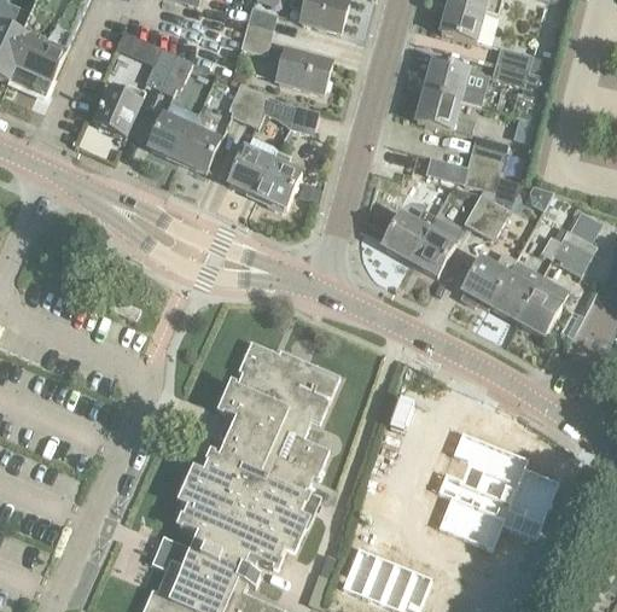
[(348,4),(335,0),(290,0),(285,18),(300,23),(339,34),(348,4)]
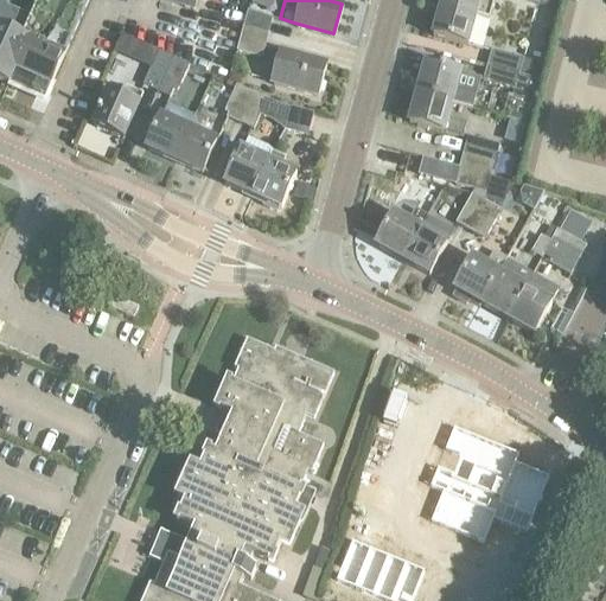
[(442,0),(441,2),(476,12),(474,13),(489,17),(493,0),(442,0)]
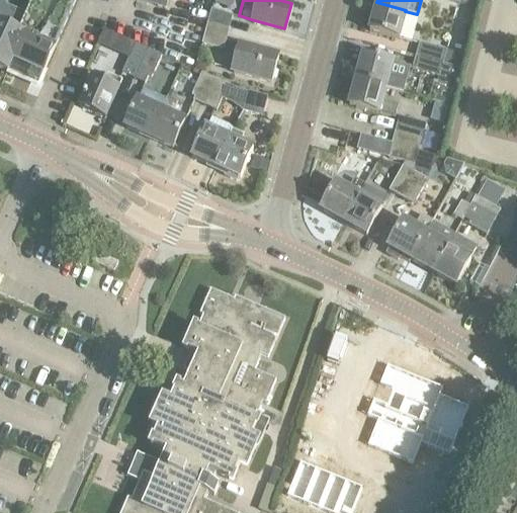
[(406,10),(376,2),(369,28),(399,36),(405,11),(406,10)]
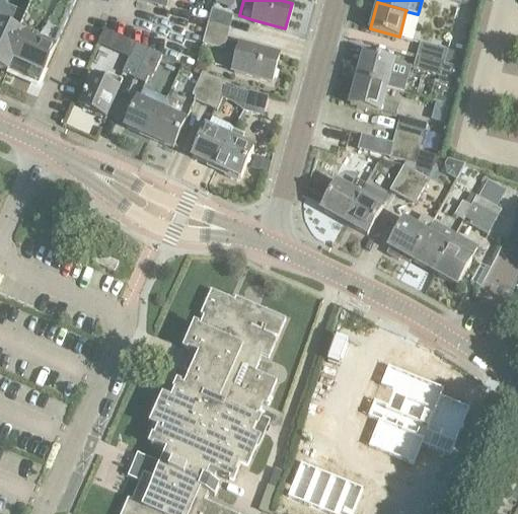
[(211,6),(208,19),(229,25),(232,12),(211,6)]
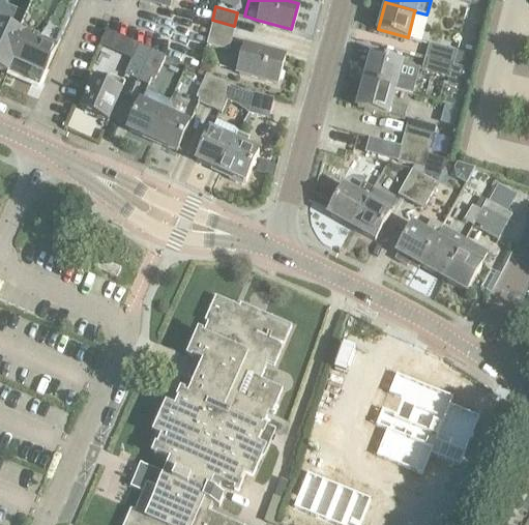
[(19,29),(0,20),(0,66),(7,69),(12,57),(11,57),(23,31),(19,29)]
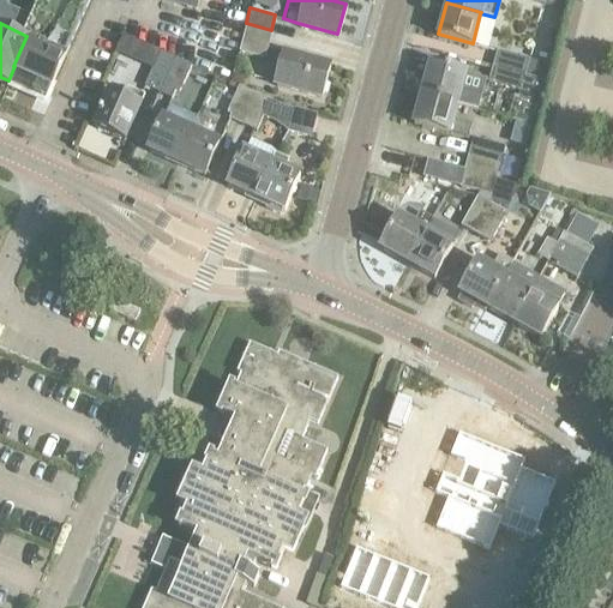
[(271,30),(246,23),(239,48),(264,55),(271,30)]
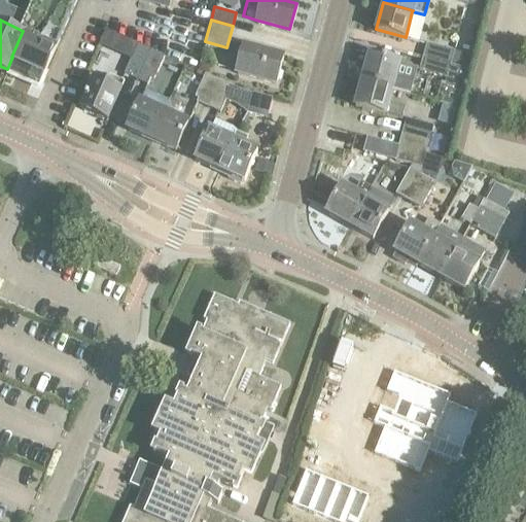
[(12,57),(7,69),(31,79),(36,68),(43,71),(55,45),(23,31),(11,57),(12,57)]
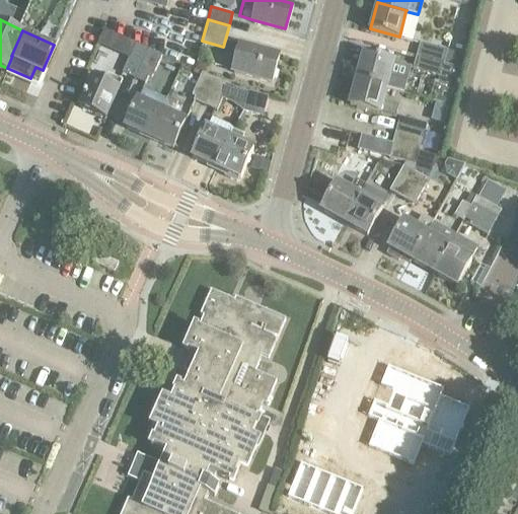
[(148,46),(135,40),(122,70),(134,76),(148,46)]
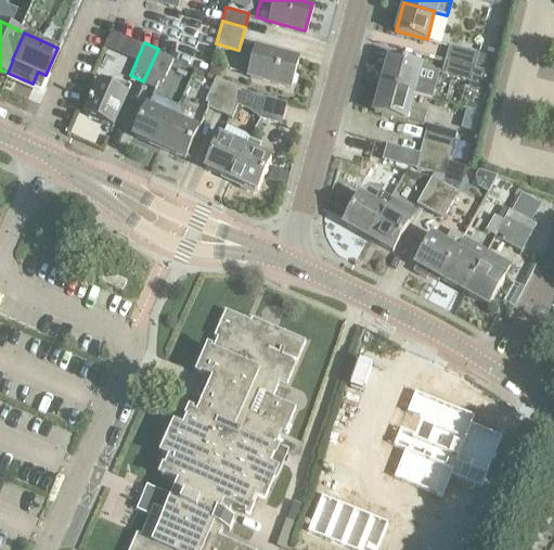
[(474,65),(478,50),(449,42),(445,58),(474,66),(474,65)]
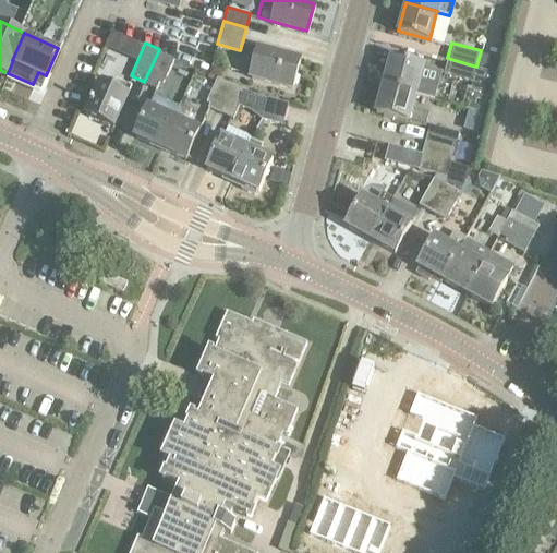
[(300,57),(257,45),(249,73),(292,86),(300,57)]
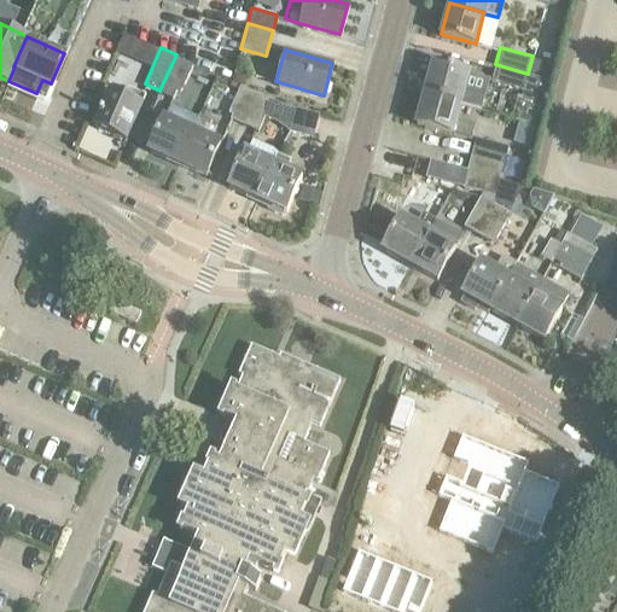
[(192,62),(176,54),(159,91),(176,98),(192,62)]
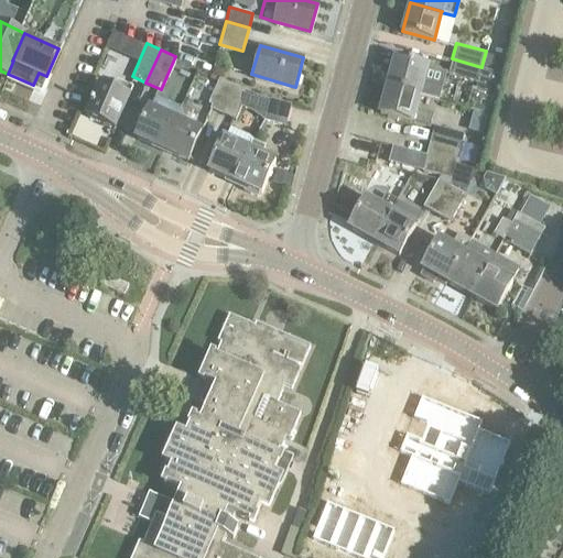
[(500,55),(486,51),(482,66),(496,69),(500,55)]
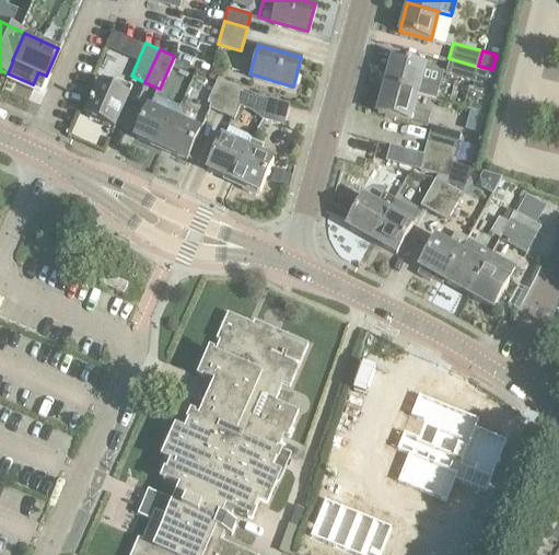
[(385,81),(417,90),(423,64),(393,55),(385,81)]
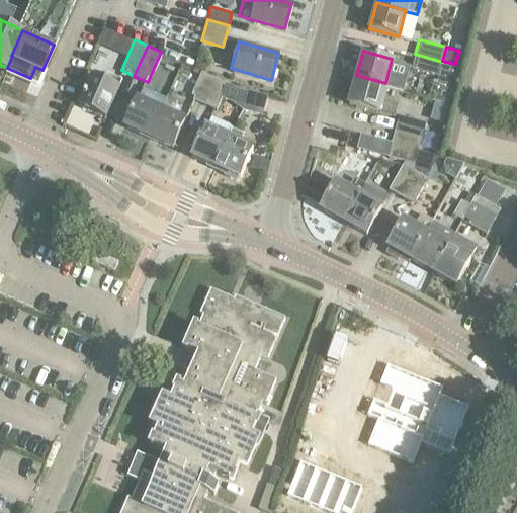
[(442,62),(415,54),(412,67),(438,74),(439,74),(439,73),(442,62)]
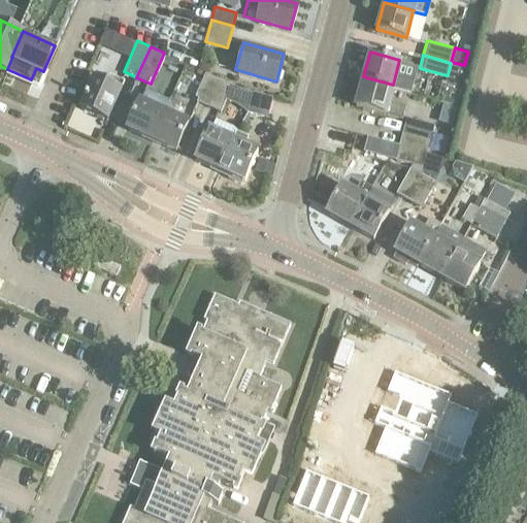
[(447,75),(439,100),(457,104),(468,66),(464,65),(451,62),(451,63),(448,74),(448,75),(447,75)]
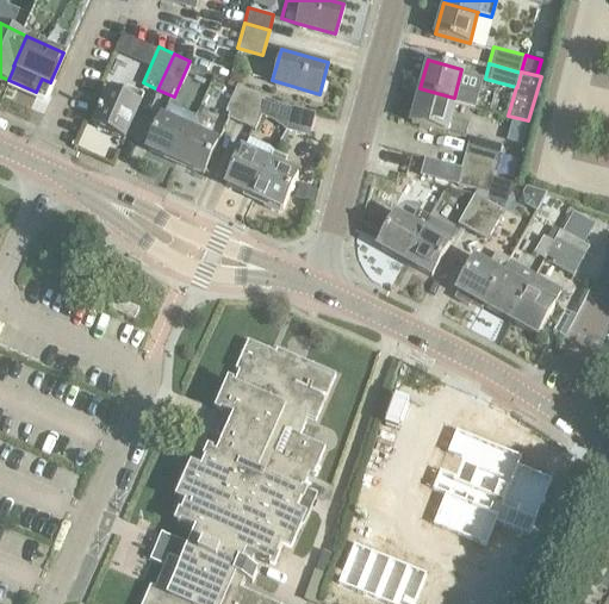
[(238,119),(253,89),(236,82),(224,110),(229,111),(227,114),(238,119)]
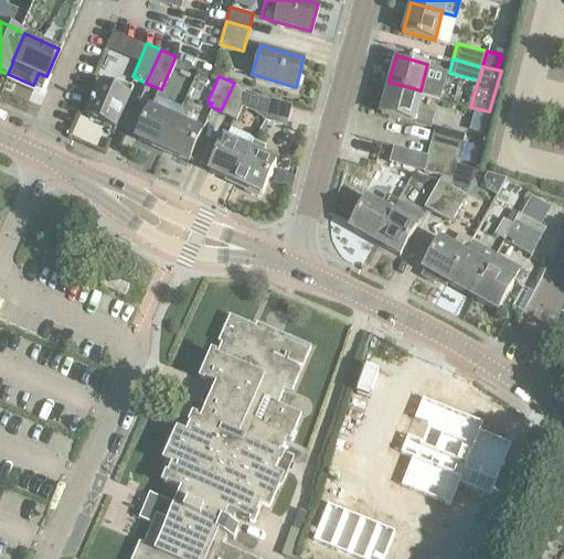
[(117,78),(113,87),(100,81),(85,114),(114,126),(132,85),(117,78)]
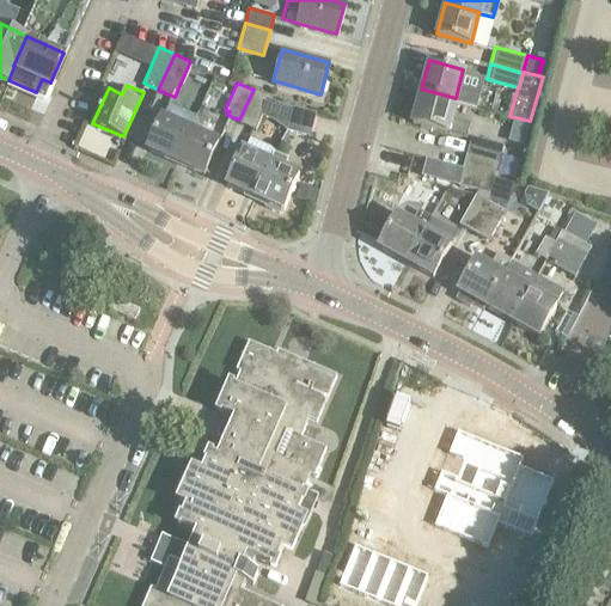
[(456,98),(421,89),(413,121),(446,130),(466,135),(470,121),(451,116),(456,98)]
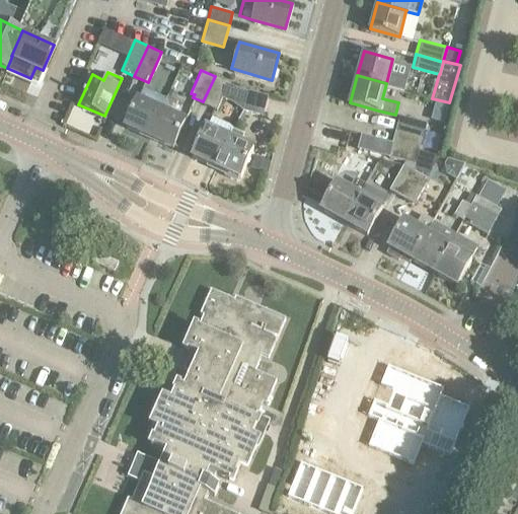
[(227,81),(215,76),(203,101),(216,107),(227,81)]
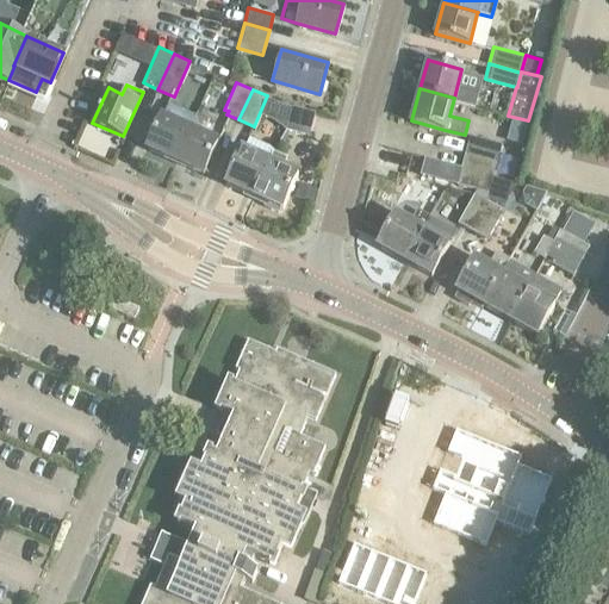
[(290,109),(285,128),(309,134),(315,110),(291,104),(290,109)]
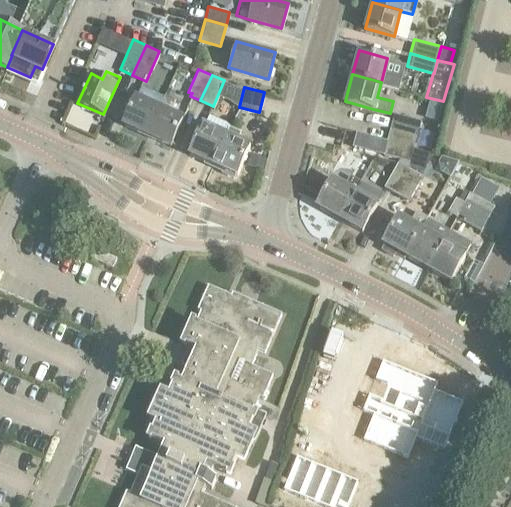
[(233,88),(229,101),(229,104),(239,107),(243,91),(233,88)]
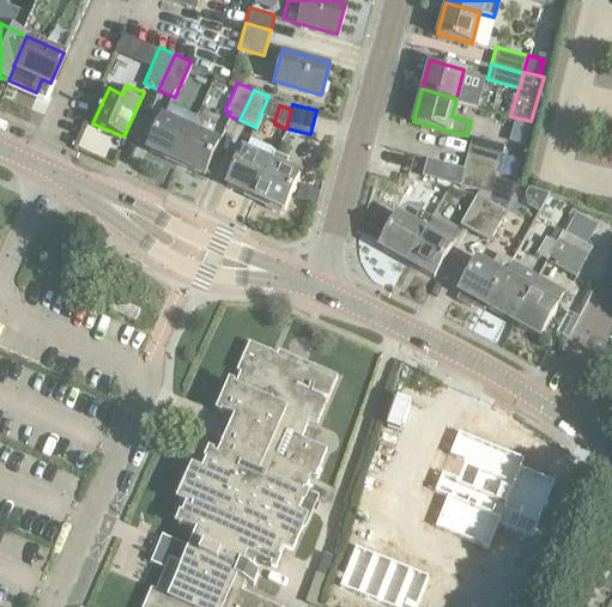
[(198,110),(197,109),(188,126),(174,159),(204,173),(219,139),(203,132),(210,117),(197,111),(198,110)]
